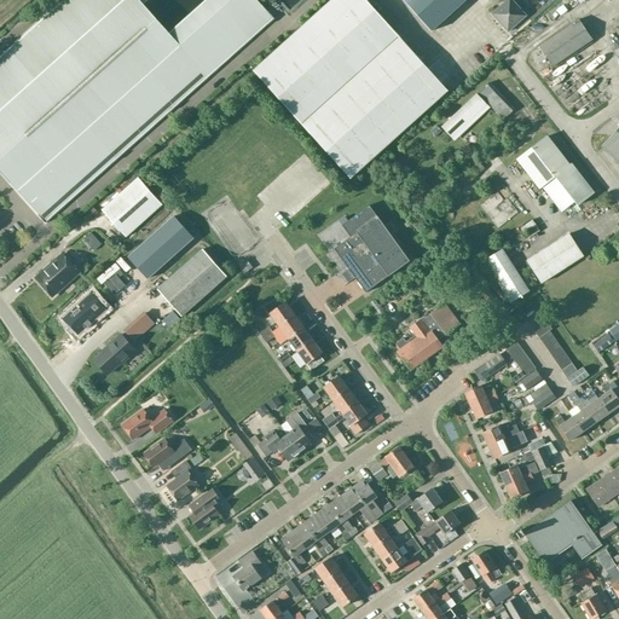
[(148,0),(64,0),(19,40),(19,39),(11,46),(12,47),(0,57),(0,172),(39,215),(46,224),(52,218),(51,218),(114,161),(115,162),(122,155),(171,111),(172,111),(179,105),(178,104),(267,24),(268,25),(275,19),(267,11),(267,12),(256,0),(207,0),(169,34),(144,4),(148,0)]
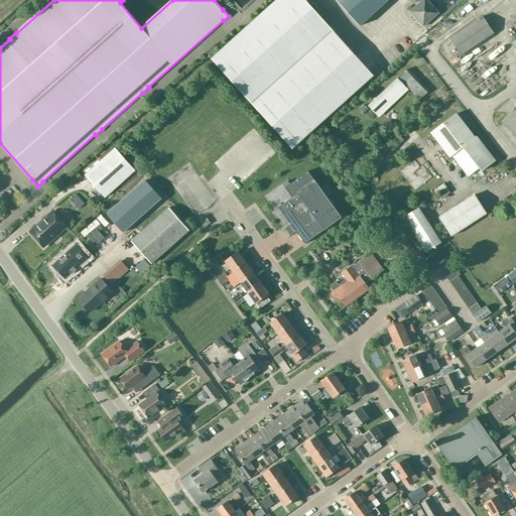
[(374,76),(333,31),(304,0),(277,0),(212,59),(292,149),(374,76)]
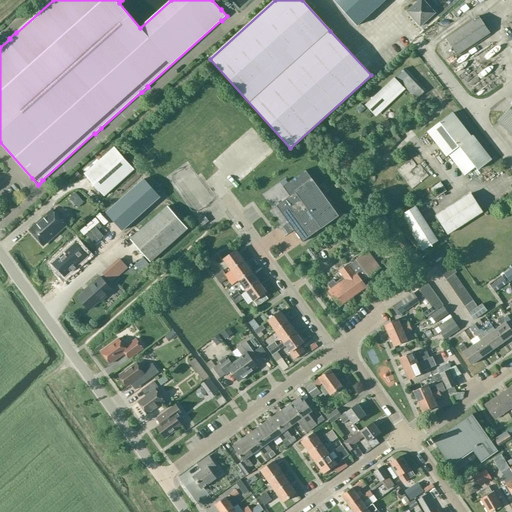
[(333,0),(334,1),(357,26),(374,11),(386,0),(333,0)]
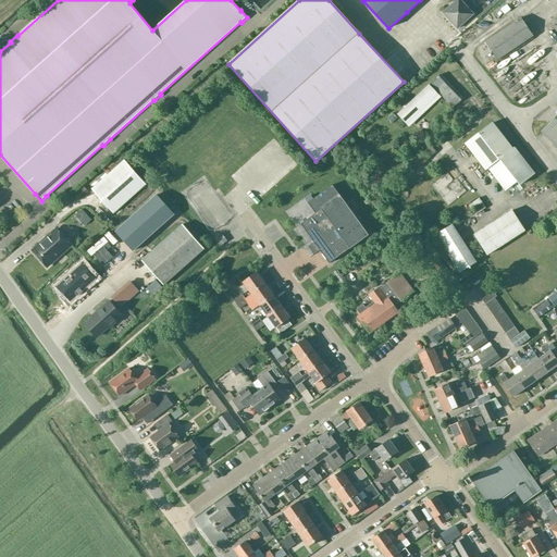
[(460,0),(457,0),(443,13),(457,29),(473,15),(460,0)]
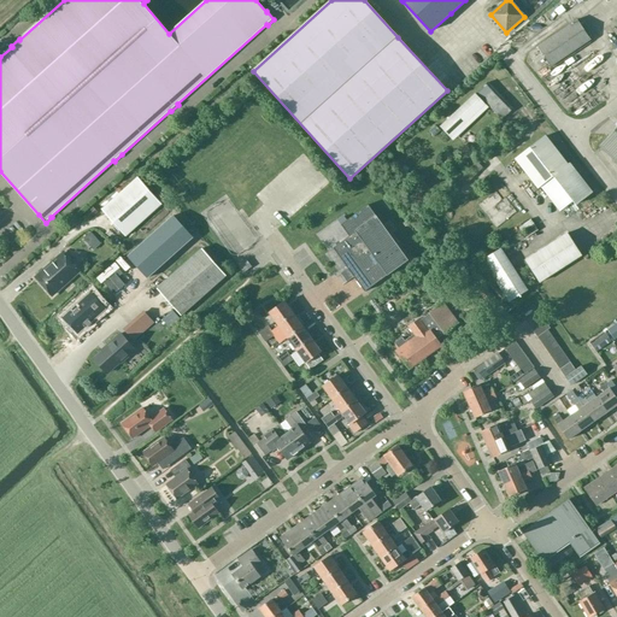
[(577,19),(538,47),(551,66),(591,40),(577,19)]
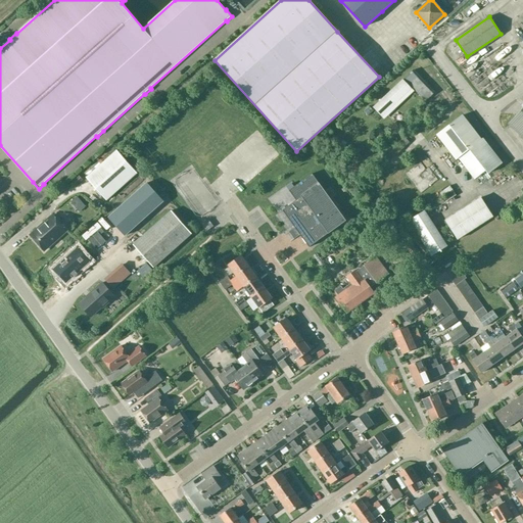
[(435,92),(414,69),(405,79),(426,102),(435,92)]
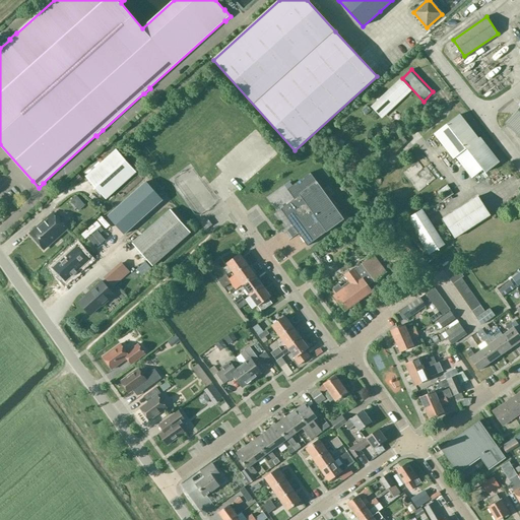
[(400,80),(372,108),(380,116),(408,88),(400,80)]
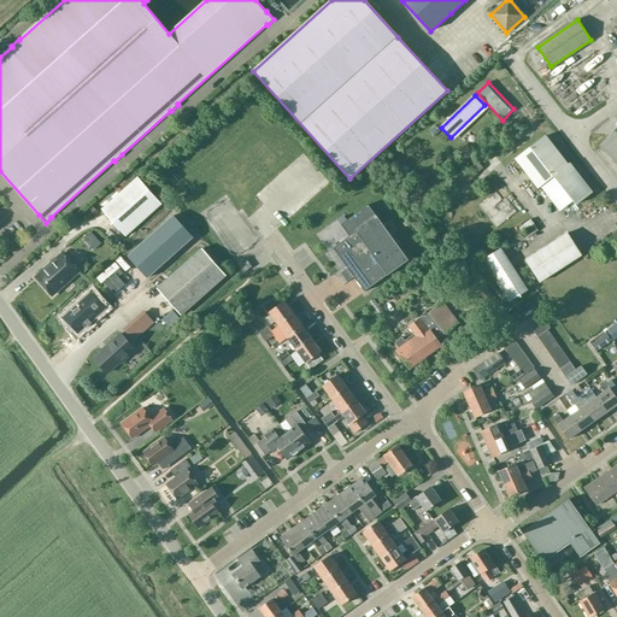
[(434,125),(428,130),(433,137),(440,133),(434,125)]
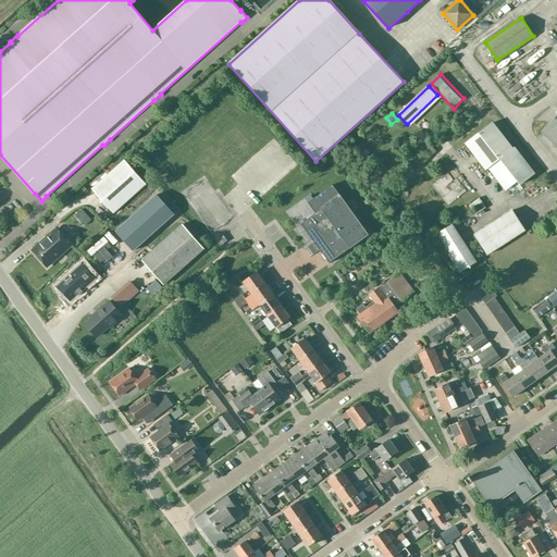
[(556,115),(542,132),(556,147),(556,115)]
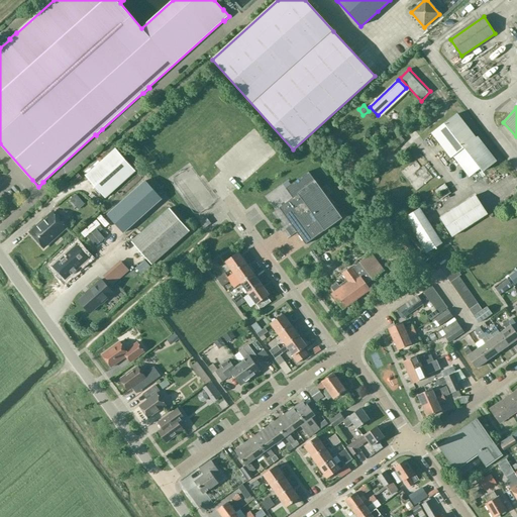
[(483,173),(497,162),(478,136),(476,137),(457,113),(431,133),(451,159),(454,157),(470,176),(480,169),(483,173)]
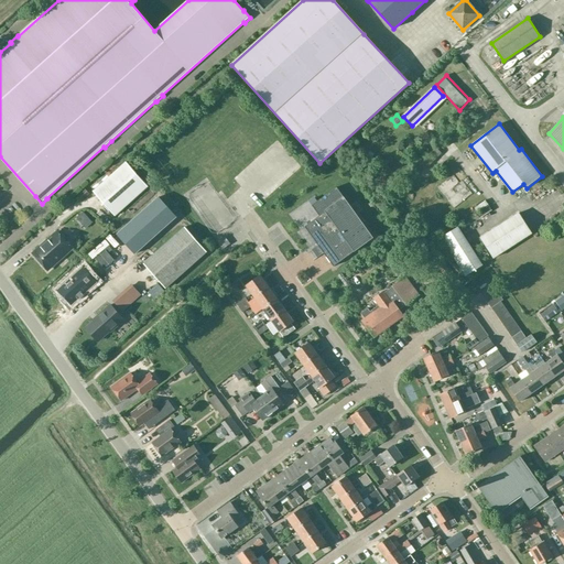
[(457,165),(464,162),(454,143),(441,150),(446,161),(454,158),(457,165)]
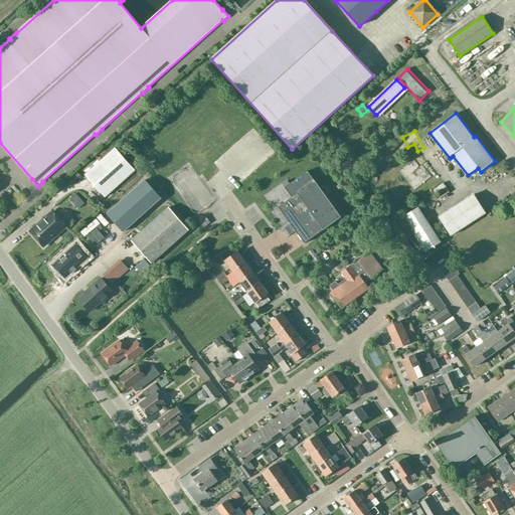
[(135,171),(115,148),(84,175),(105,197),(135,171)]
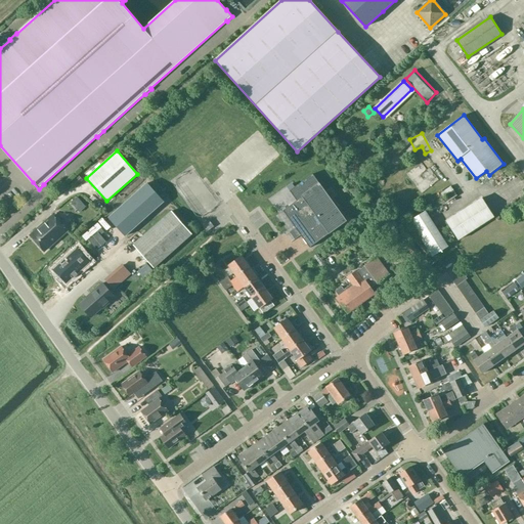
[(430,169),(425,171),(422,165),(407,172),(418,192),(437,183),(430,169)]
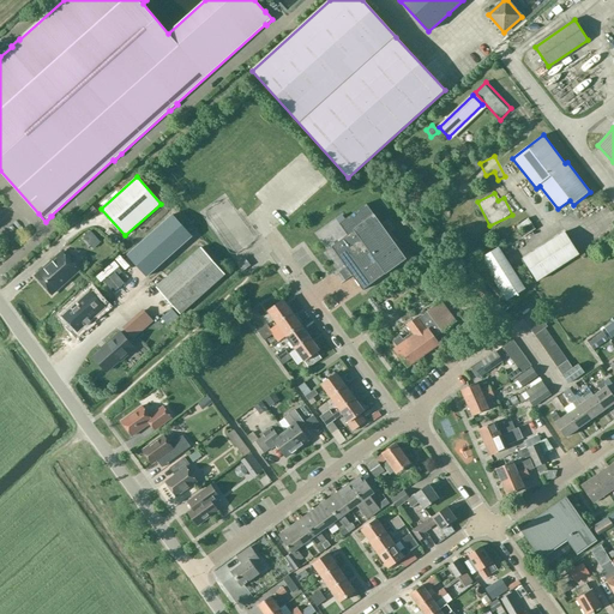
[(217,240),(241,233),(230,197),(206,205),(217,240)]
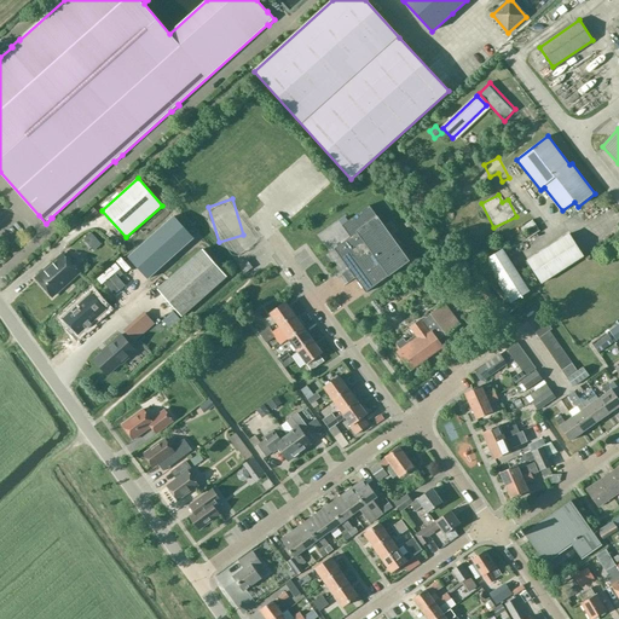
[(410,261),(369,206),(350,220),(342,226),(351,237),(334,249),(352,273),(365,293),(410,261)]
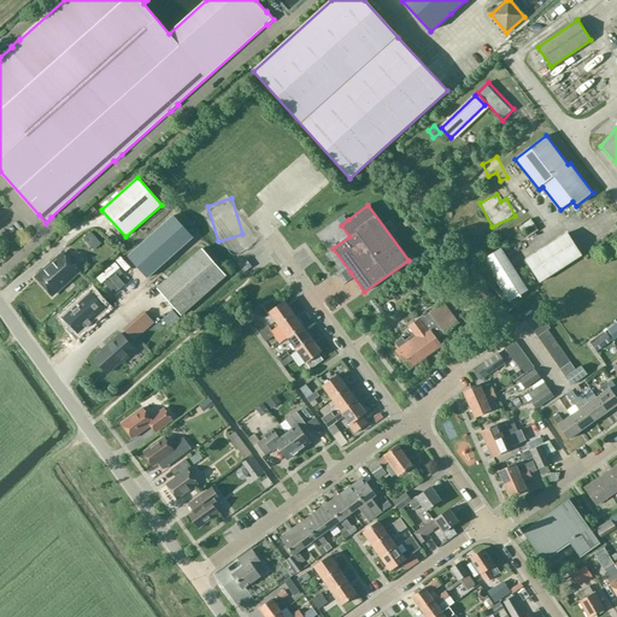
[(93,207),(86,215),(90,219),(98,212),(93,207)]
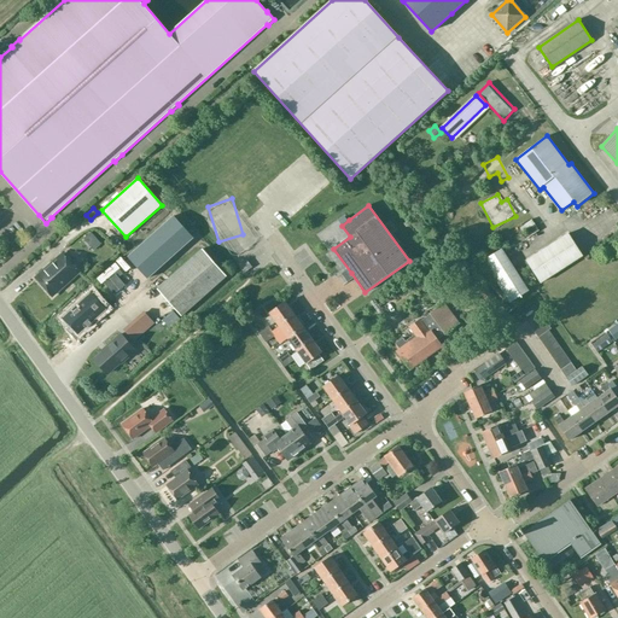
[(526,240),(538,233),(531,219),(518,226),(526,240)]
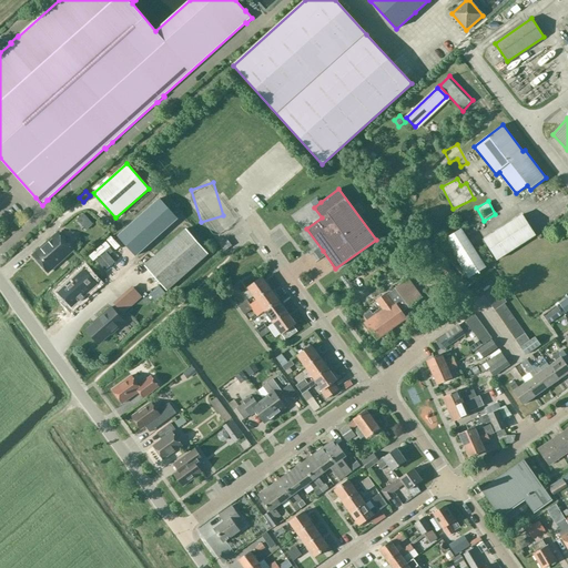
[(83,214),(77,220),(87,231),(93,224),(83,214)]
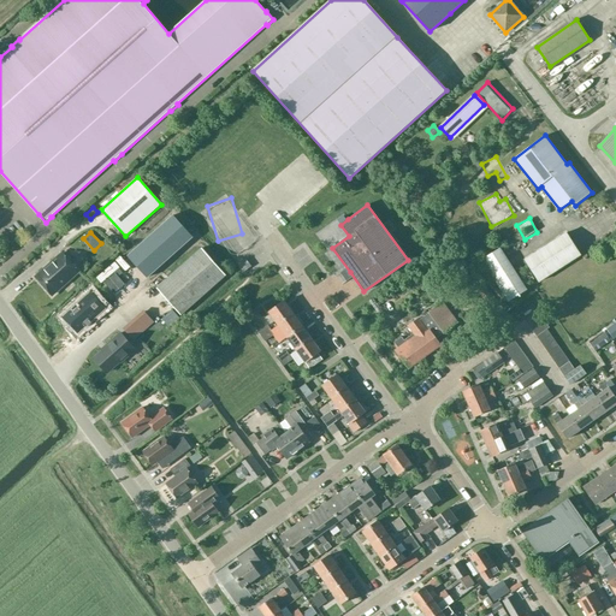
[(567,232),(525,260),(539,282),(581,255),(567,232)]
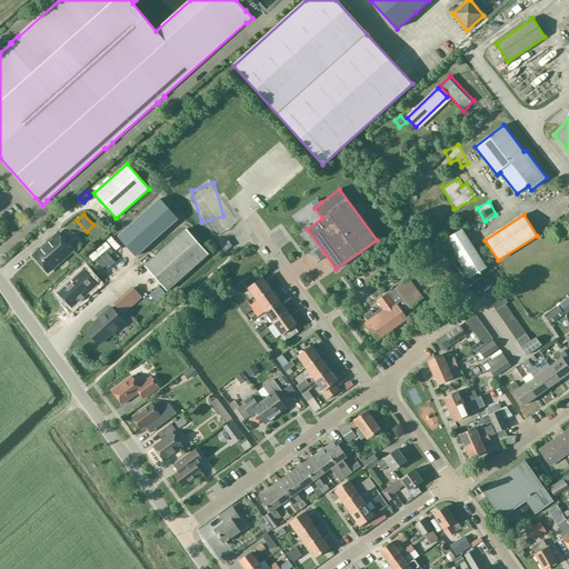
[(186,229),(145,266),(167,291),(208,255),(186,229)]
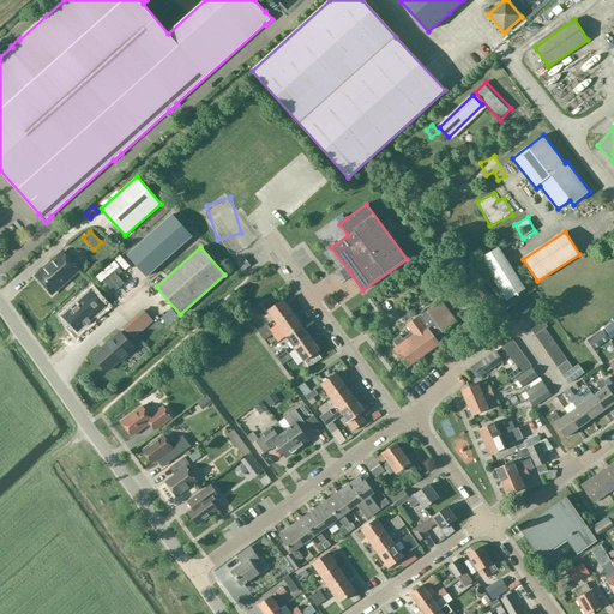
[(506,301),(525,289),(499,247),(480,259),(506,301)]
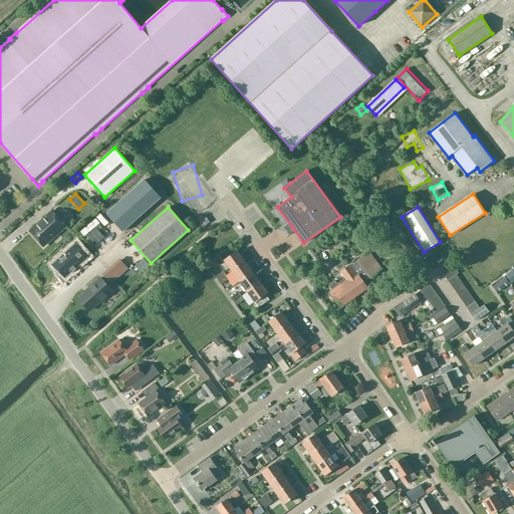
[(424,209),(425,215),(435,213),(434,207),(424,209)]
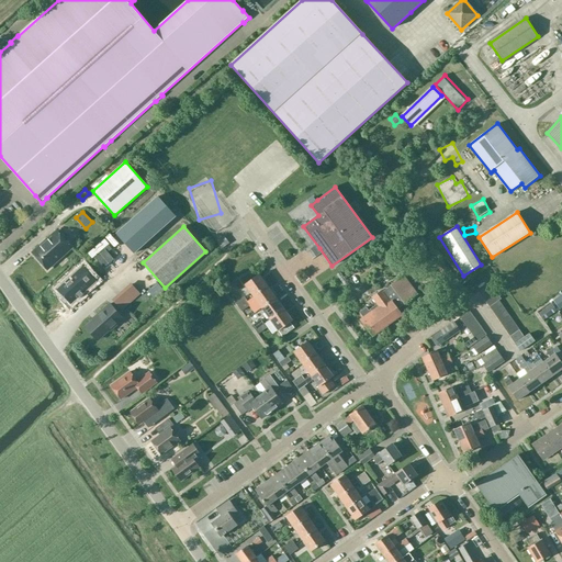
[(47,270),(71,247),(57,232),(32,254),(47,270)]
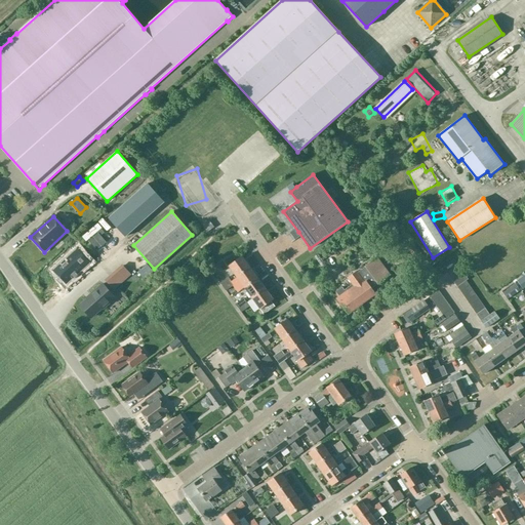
[(412,242),(405,247),(416,263),(423,257),(412,242)]
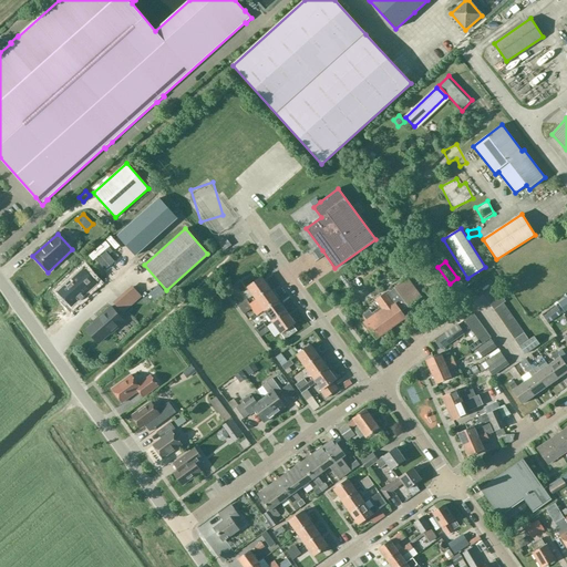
[(84,277),(64,292),(75,307),(95,290),(84,277)]
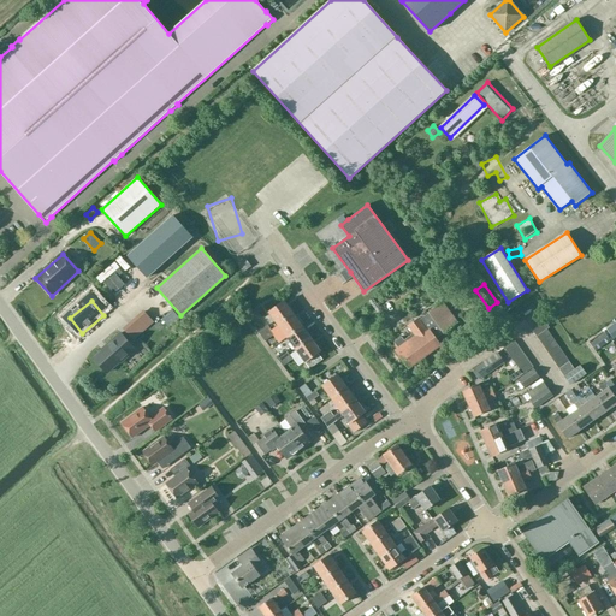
[(270,312),(278,325),(294,314),(284,301),(270,312)]
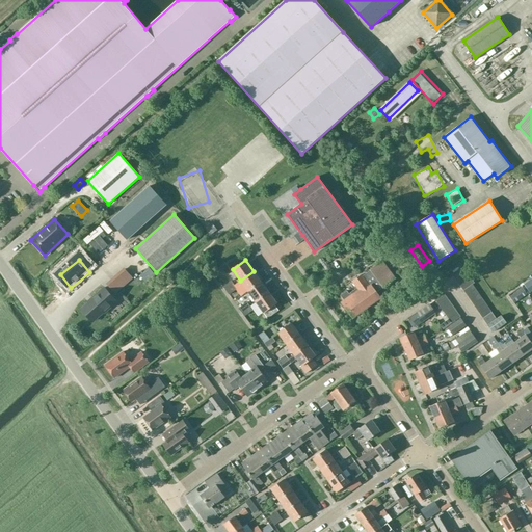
[(341,296),(344,300),(342,302),(353,318),(380,298),(376,292),(396,278),(382,261),(362,275),(353,282),(357,288),(351,292),(351,293),(349,294),(347,291),(341,296)]
